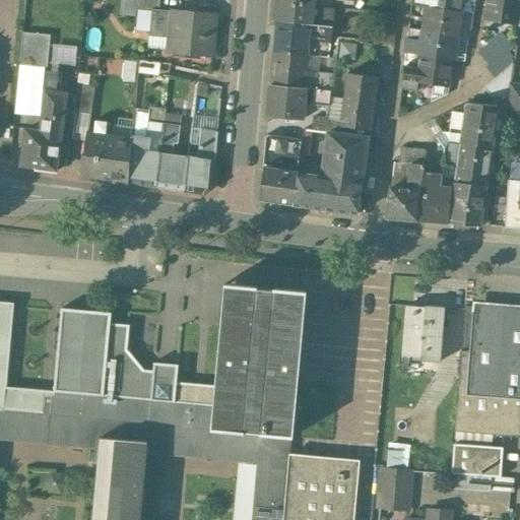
[(159,0),(135,0),(135,8),(150,9),(150,8),(159,8),(159,0)]
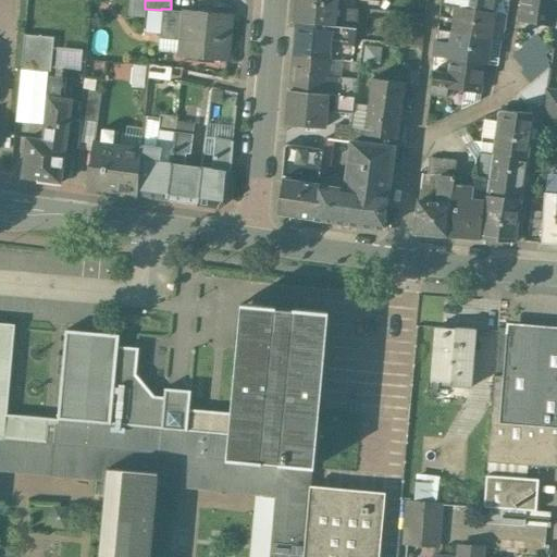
[(335,0),(298,0),(297,23),(333,26),(335,8),(335,0)]
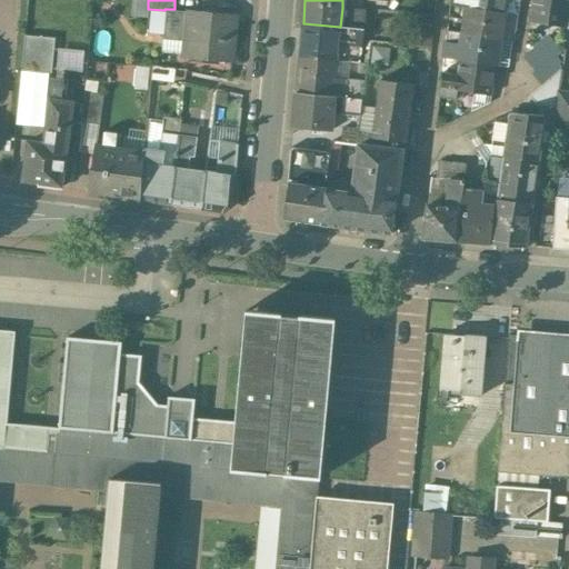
[(506,0),(451,0),(451,3),(505,12),(506,0)]
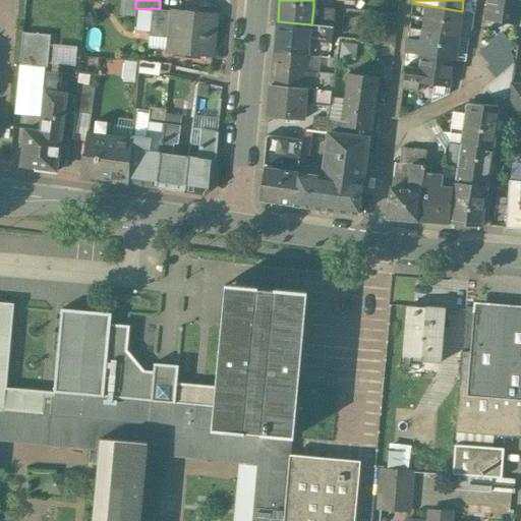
[(520,0),(487,0),(485,19),(518,24),(520,0)]
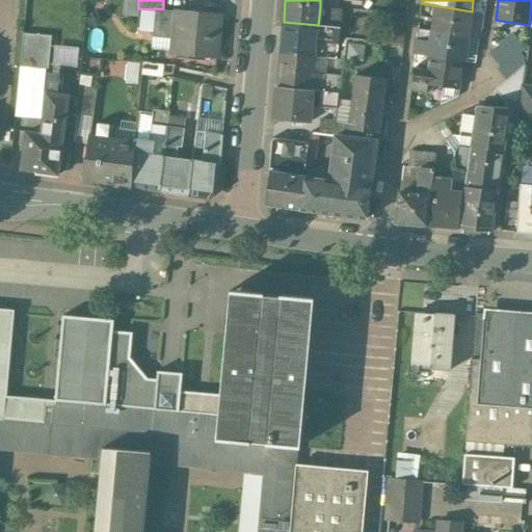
[(472,11),(422,3),(420,14),(434,16),(432,30),(468,35),(472,11)]
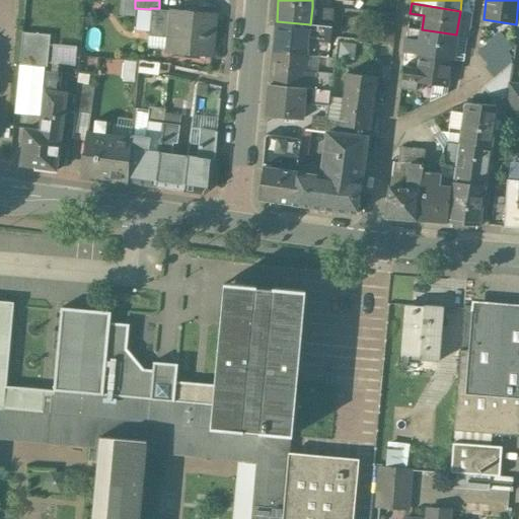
[(334,9),(312,7),(310,24),(330,25),(334,9)]
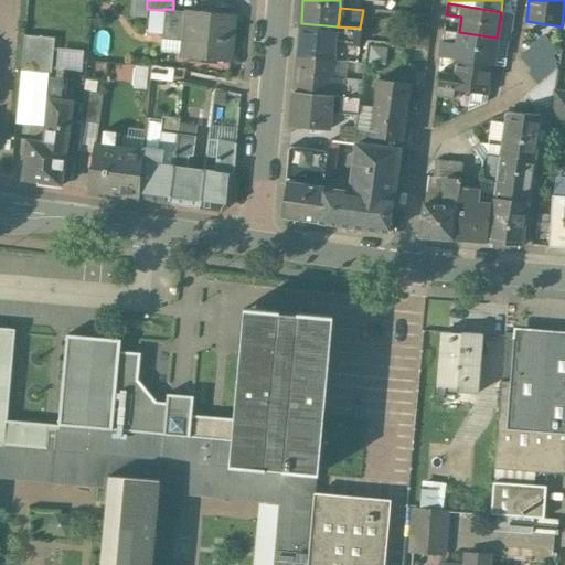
[(173,9),(163,9),(163,10),(161,39),(183,40),(182,55),(230,60),(233,16),(173,9)]
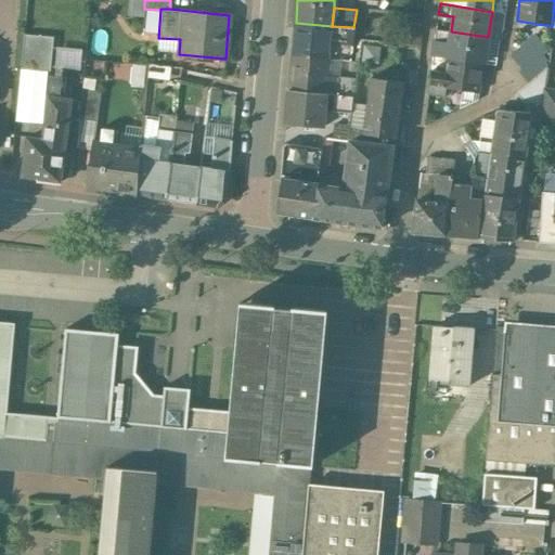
[(426,21),(416,20),(413,46),(423,47),(426,21)]
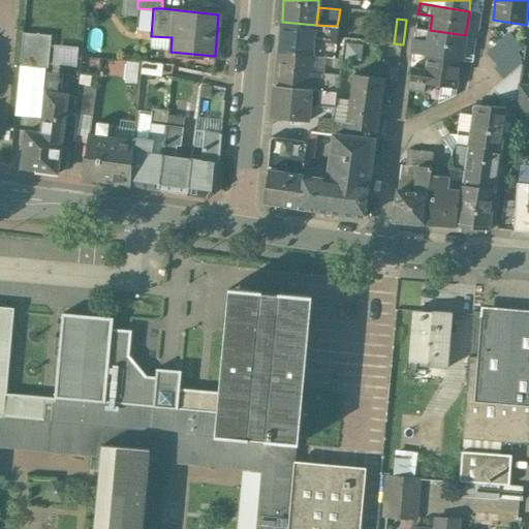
[(316,25),(282,22),(279,54),(313,57),(315,40),(316,25)]
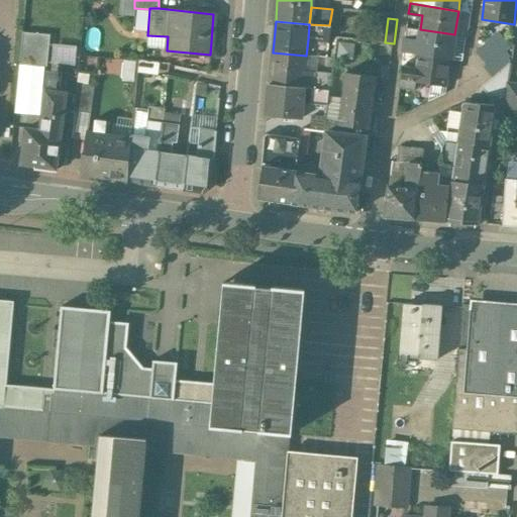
[(309,24),(308,39),(327,41),(329,25),(309,24)]
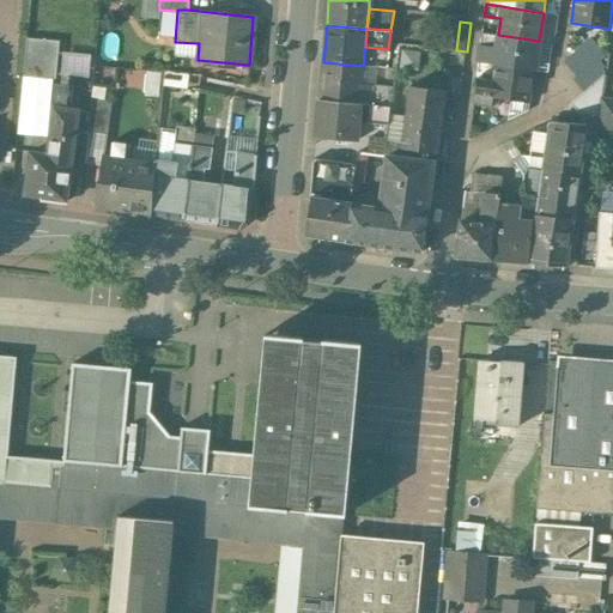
[(498,35),(483,32),(478,60),(496,64),(535,70),(539,41),(498,35)]
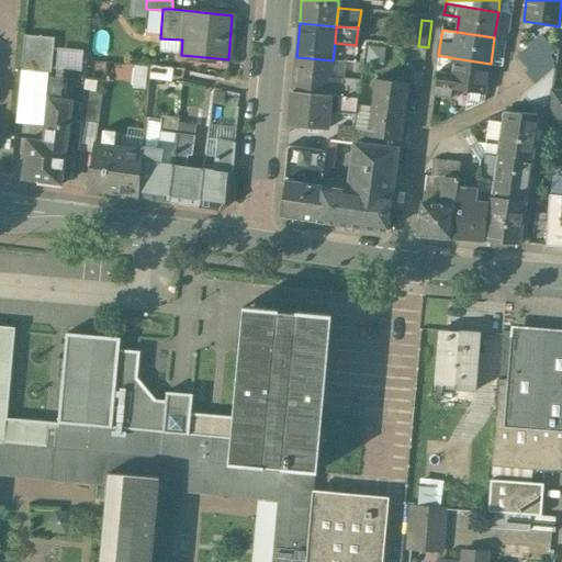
[(54,37),(24,35),(21,70),(51,72),(54,37)]
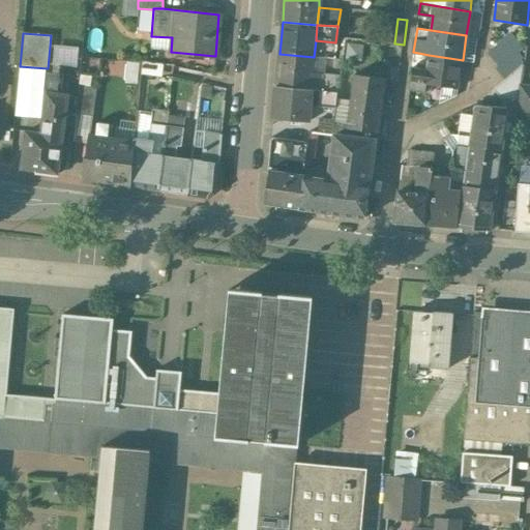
[(499,71),(527,64),(520,35),(492,42),(499,71)]
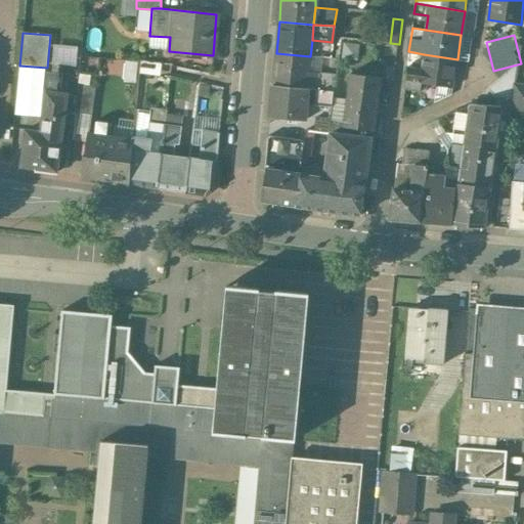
[(81,66),(81,45),(54,45),(54,66),(81,66)]
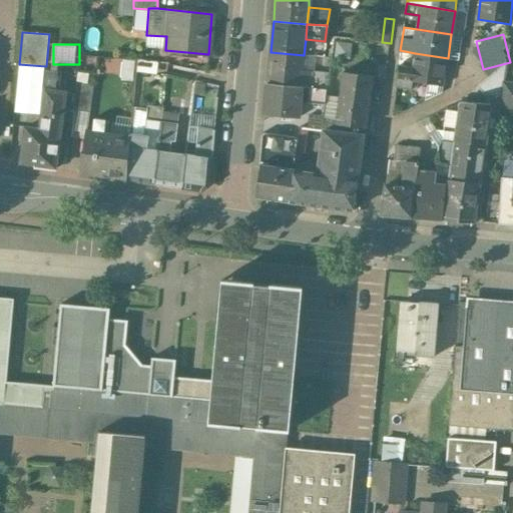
[(304,55),(271,52),(268,83),(301,86),(302,70),(304,55)]
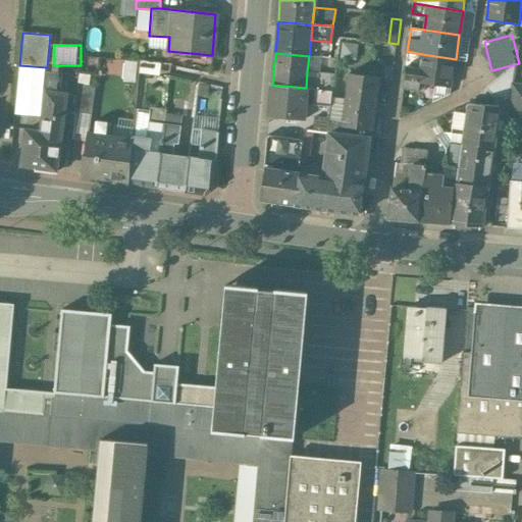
[(456,59),(422,54),(420,63),(418,82),(426,83),(452,87),(456,59)]
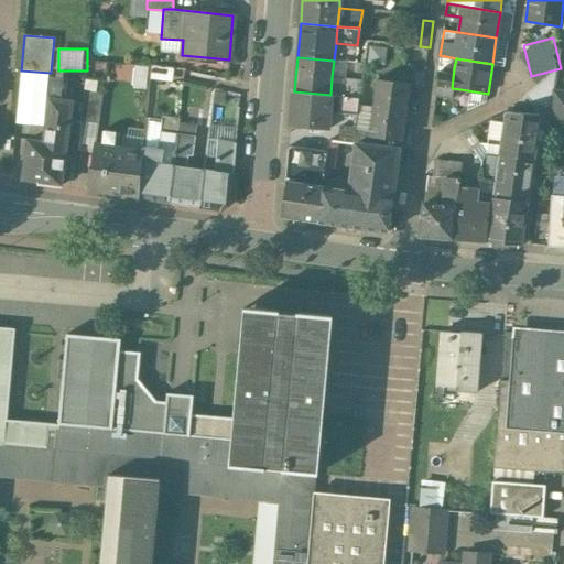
[(448,73),(438,72),(435,95),(459,98),(461,89),(452,88),(454,68),(449,67),(448,73)]
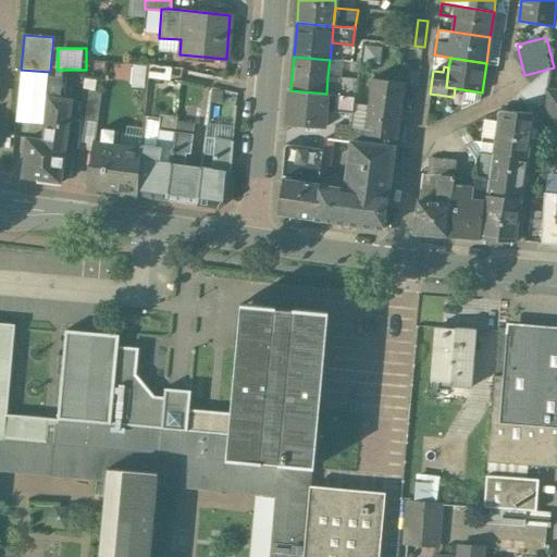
[(343,77),(327,76),(326,94),(342,95),(343,77)]
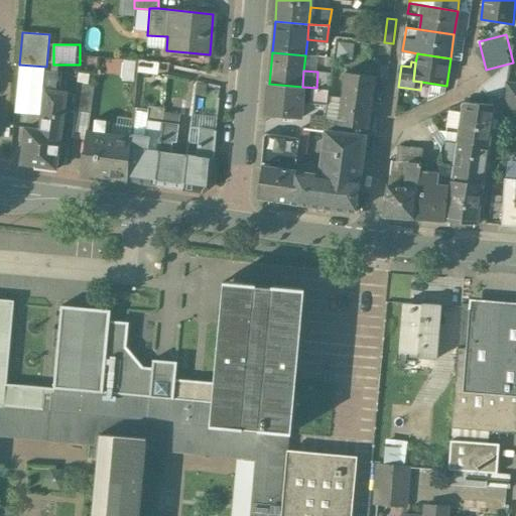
[(374,77),(332,71),(325,121),(366,127),(374,77)]
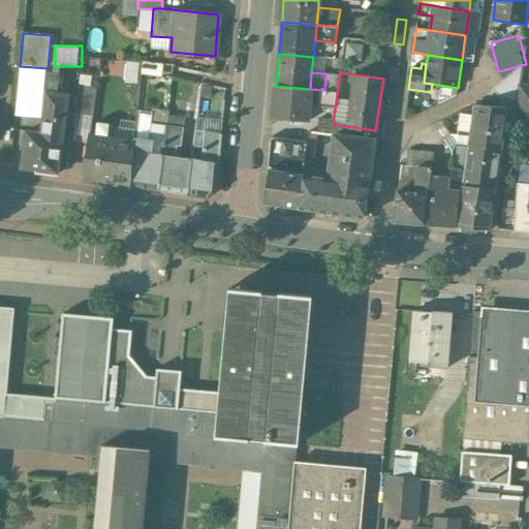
[(225,89),(201,83),(199,95),(224,99),(225,89)]
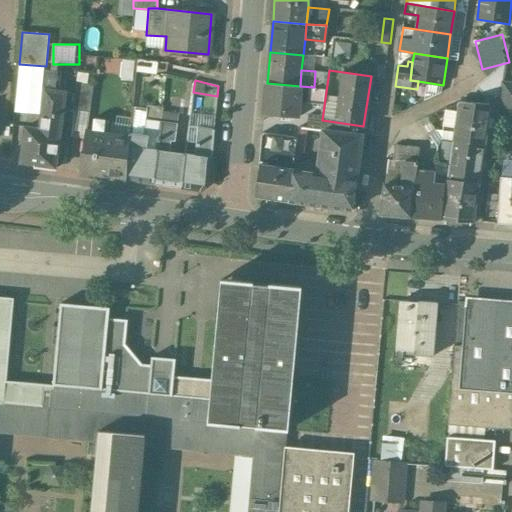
[(511,82),(502,81),(499,106),(511,107),(511,82)]
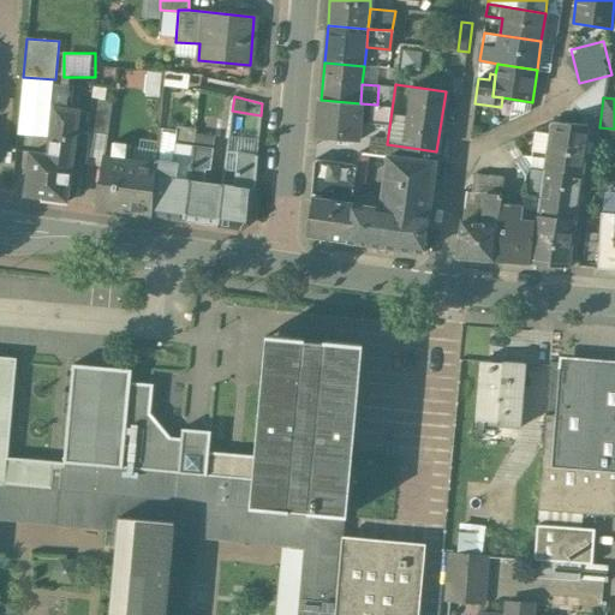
[(360,103),(321,100),(317,137),(357,141),(358,120),(360,103)]
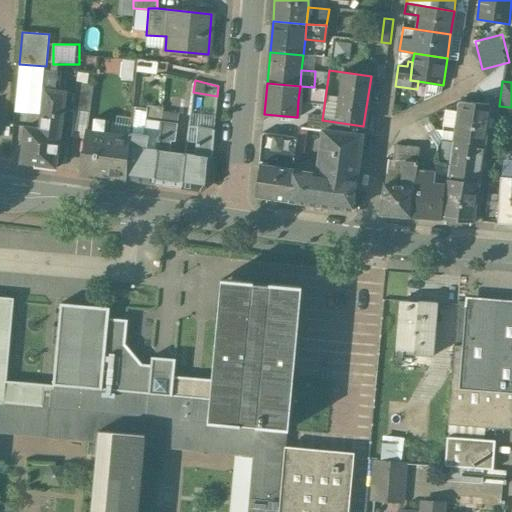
[(314,87),(300,86),(298,100),(312,102),(314,87)]
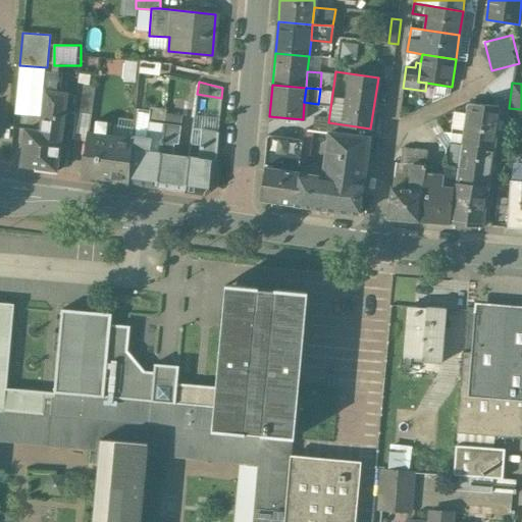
[(40,131),(24,128),(19,165),(35,167),(35,169),(55,172),(57,158),(59,159),(61,145),(59,145),(67,93),(46,90),(40,131)]
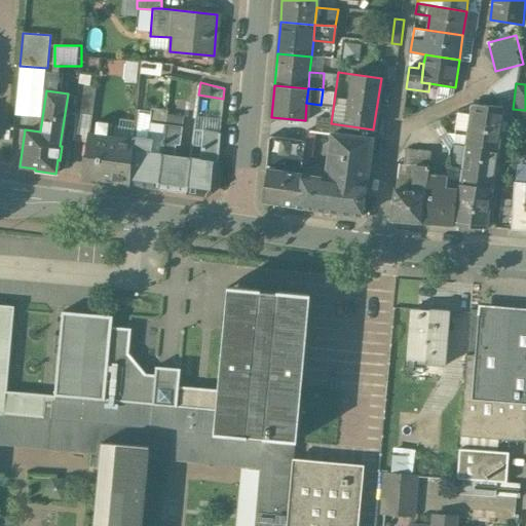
[(502,108),(472,105),(465,146),(497,149),(502,108)]
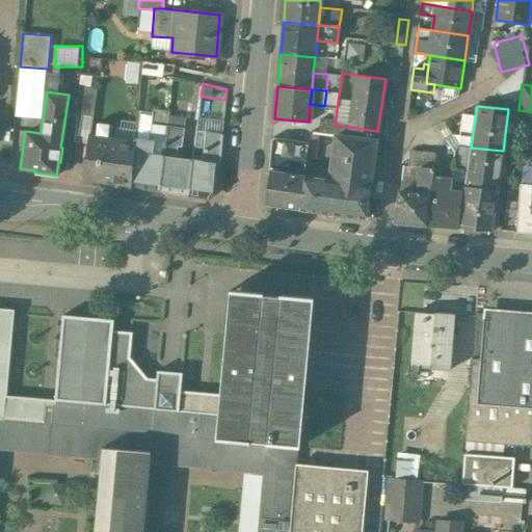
[(113,125),(97,123),(95,138),(89,137),(83,179),(131,185),(134,151),(134,143),(110,140),(113,125)]
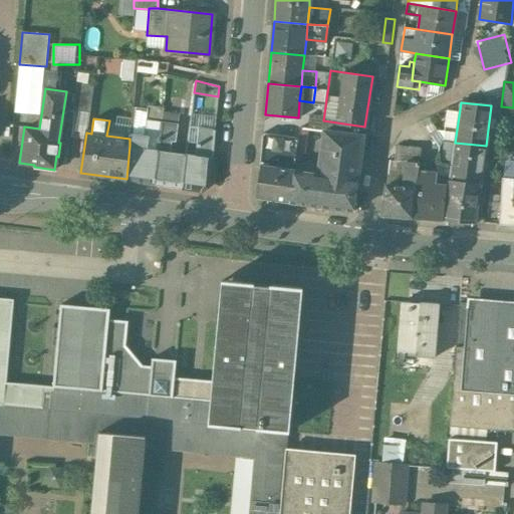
[(437,132),(428,118),(421,121),(431,137),(437,132)]
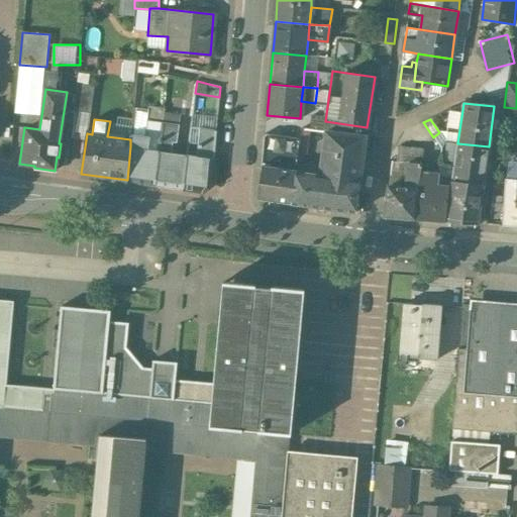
[(163,123),(147,120),(144,136),(148,137),(146,149),(160,151),(163,123)]
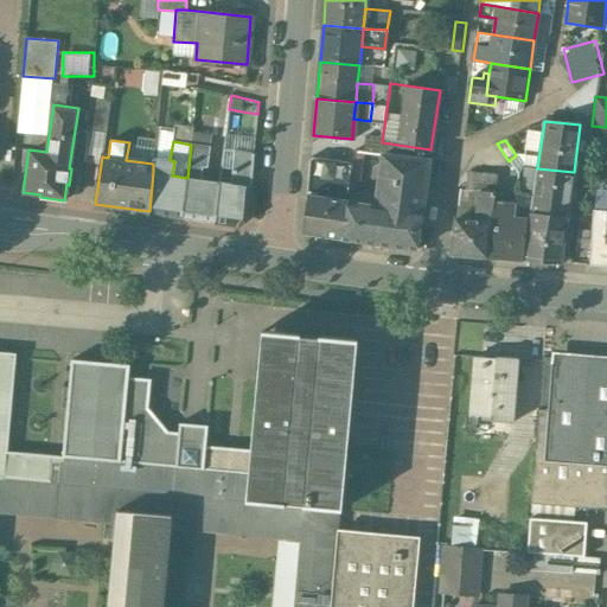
[(255,145),(241,141),(236,144),(235,151),(254,154),(255,145)]
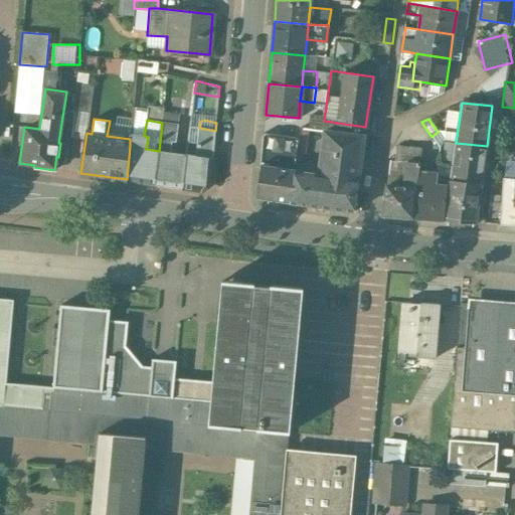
[(457,121),(447,120),(444,140),(454,142),(457,121)]
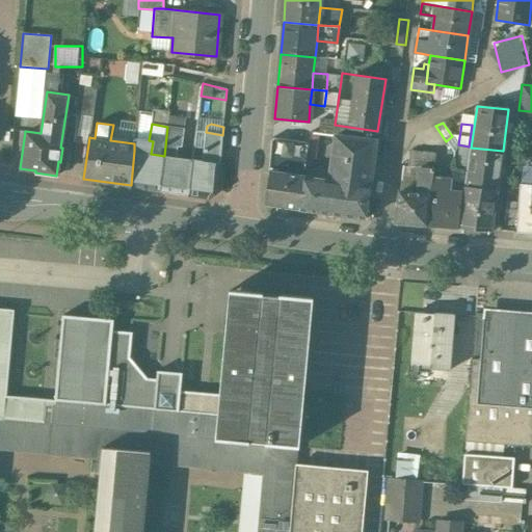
[(184,129),(167,127),(164,156),(177,157),(178,145),(182,147),(184,129)]
